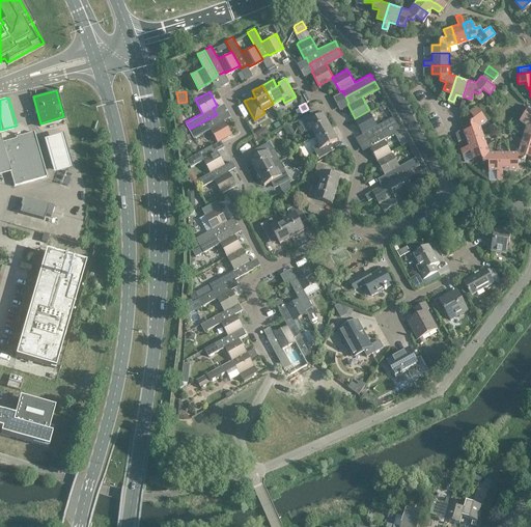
[(530,106),(529,105),(528,108),(525,111),(520,119),(526,123),(524,132),(530,133),(530,106)]
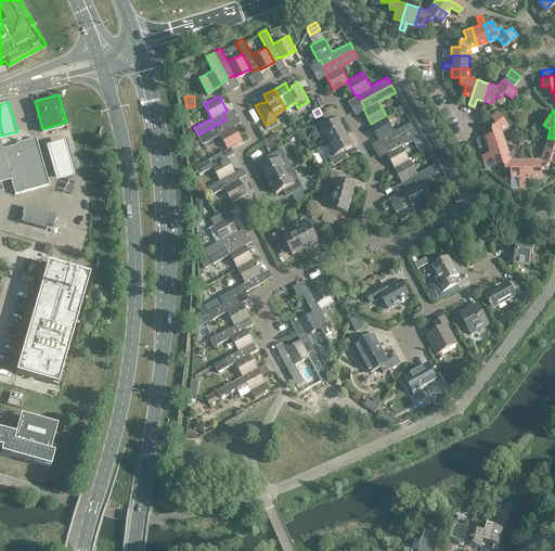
[(485,136),(487,143),(504,138),(502,130),(508,125),(498,111),(491,116),(495,123),(491,126),(492,132),(485,136)]
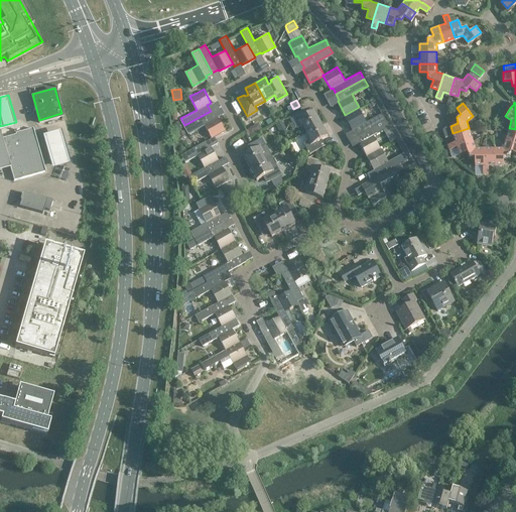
[(366,120),(359,107),(345,115),(353,128),(354,127),(358,134),(386,118),(382,111),(366,120)]
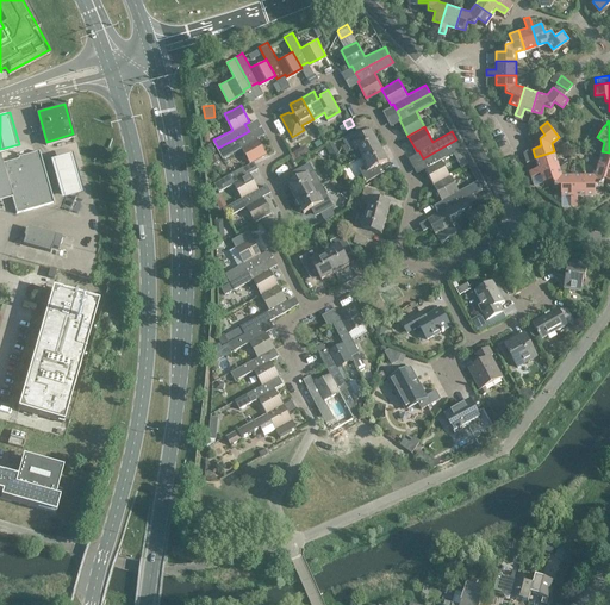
[(359,147),(362,154),(379,143),(372,130),(361,136),(356,128),(342,136),(349,149),(354,145),(355,148),(359,147)]
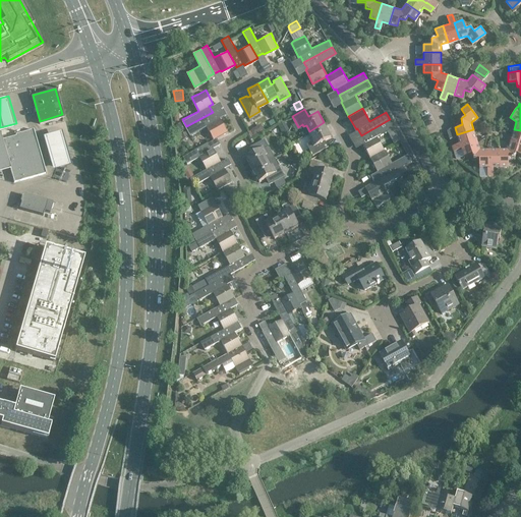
[(216,118),(213,112),(186,126),(190,133),(207,124),(214,137),(228,130),(220,116),(216,118)]
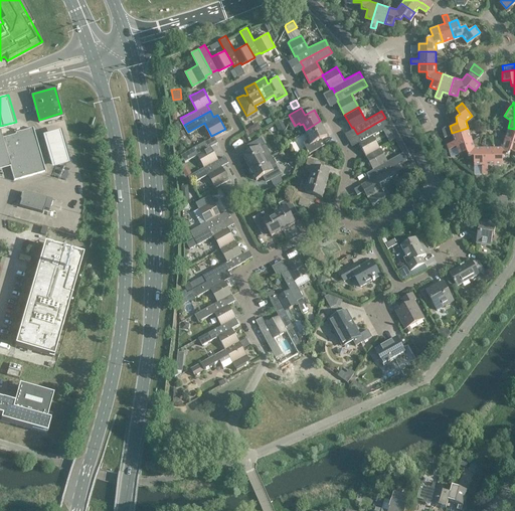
[(178,118),(173,121),(176,127),(181,124),(178,118)]
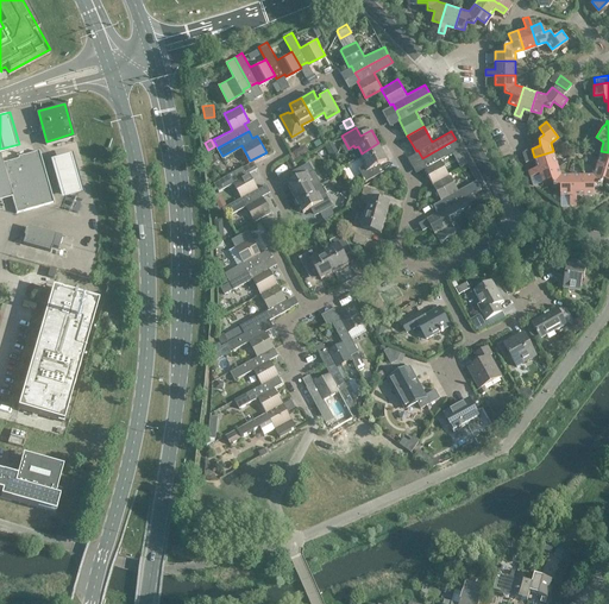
[(460,148),(456,139),(422,158),(426,165),(425,165),(433,182),(450,172),(441,158),(460,148)]
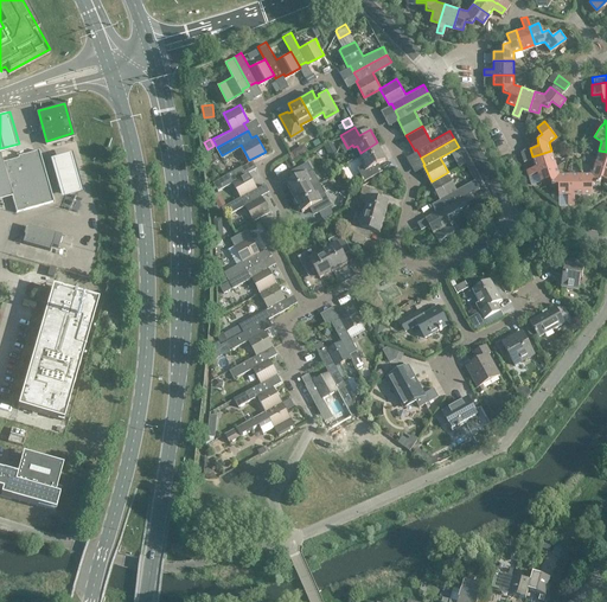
[(385,157),(377,142),(360,153),(363,158),(360,160),(362,162),(357,165),(364,178),(378,170),(375,162),(385,157)]
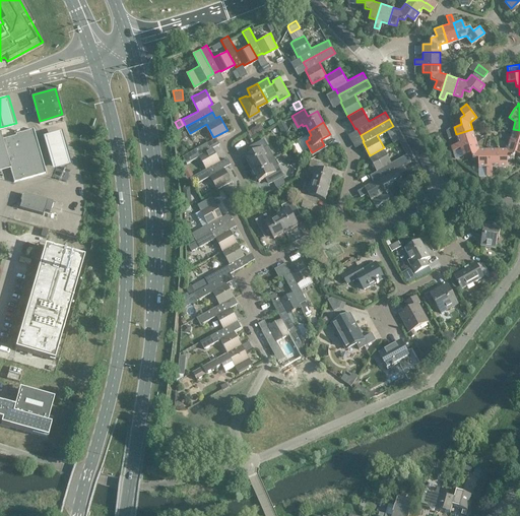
[(46,170),(34,126),(29,127),(17,131),(18,135),(2,140),(0,132),(0,131),(0,166),(9,164),(13,179),(46,170)]
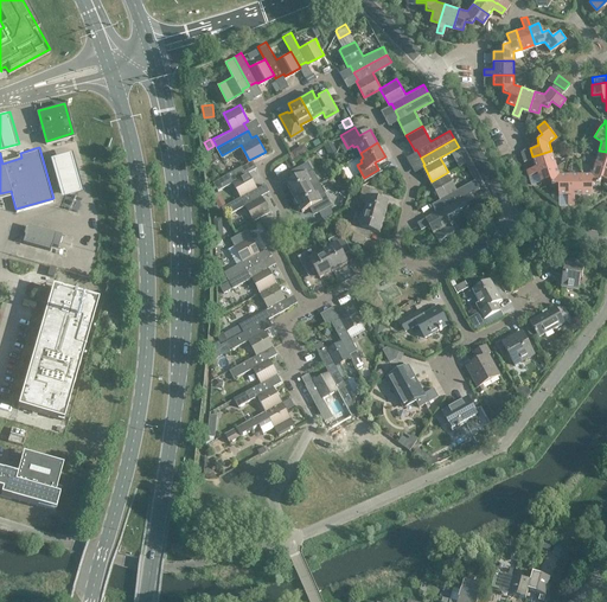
[(70,151),(49,157),(61,196),(61,204),(77,210),(82,190),(70,151)]
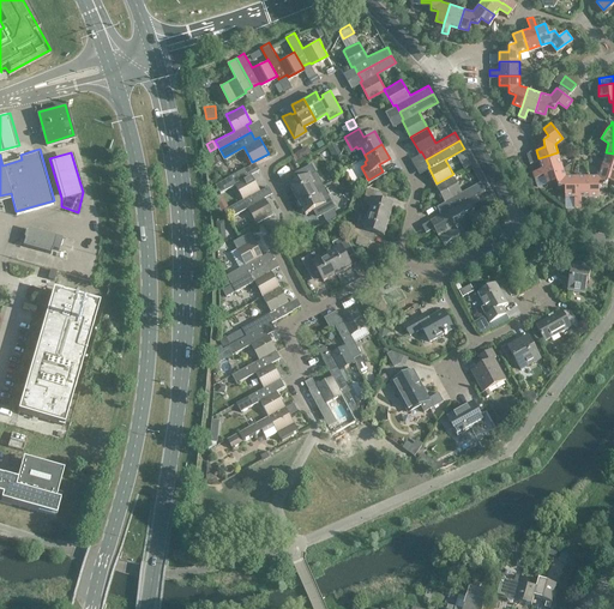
[(563,166),(558,152),(539,158),(542,167),(533,169),(535,175),(543,173),(563,166)]
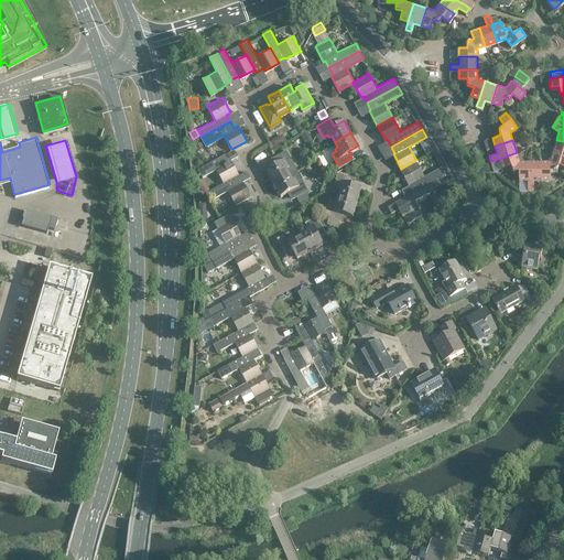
[(563,141),(556,140),(553,150),(553,152),(563,155),(563,141)]
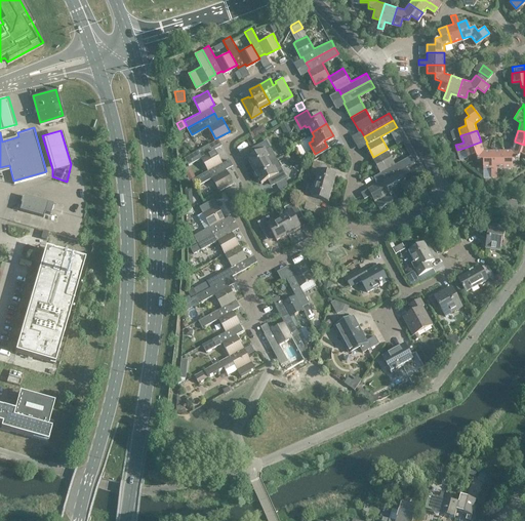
[(247,156),(254,168),(272,159),(276,156),(266,137),(253,145),(256,151),(247,156)]
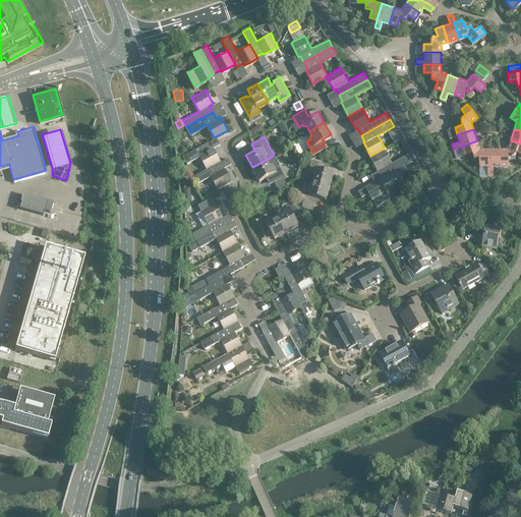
[(208,140),(197,147),(183,155),(186,161),(199,155),(207,167),(219,161),(221,160),(213,147),(212,148),(208,140)]
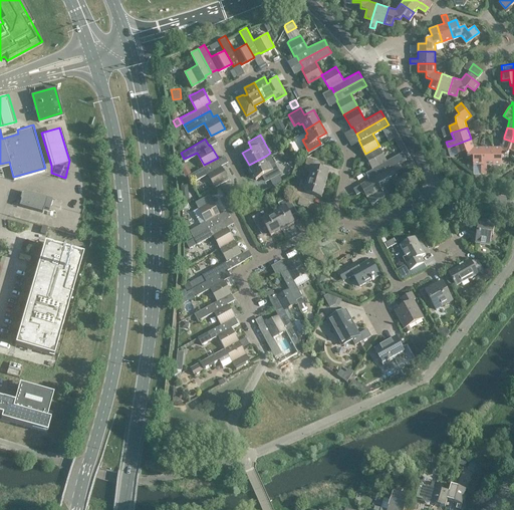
[(473,147),(471,139),(455,145),(458,153),(465,150),(467,155),(473,155),(473,163),(481,163),(482,163),(481,147),(473,147)]
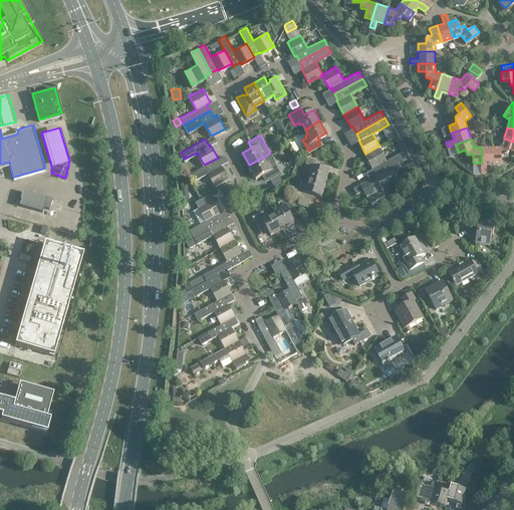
[(513,142),(504,139),(501,147),(493,147),(493,163),(502,163),(501,155),(507,155),(509,149),(513,151),(513,142)]
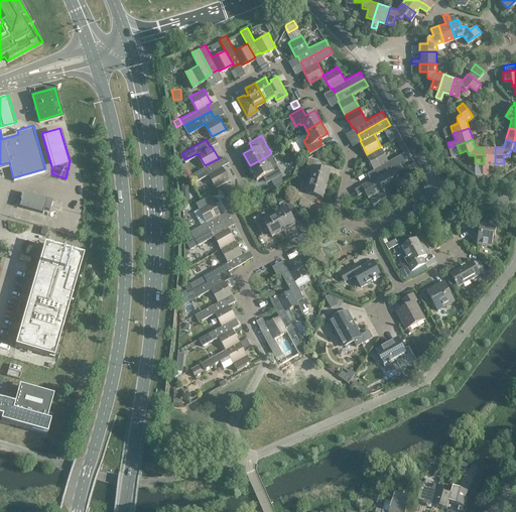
[(388,159),(381,146),(367,154),(374,167),(376,166),(380,172),(378,173),(378,174),(398,163),(407,158),(404,151),(388,159)]
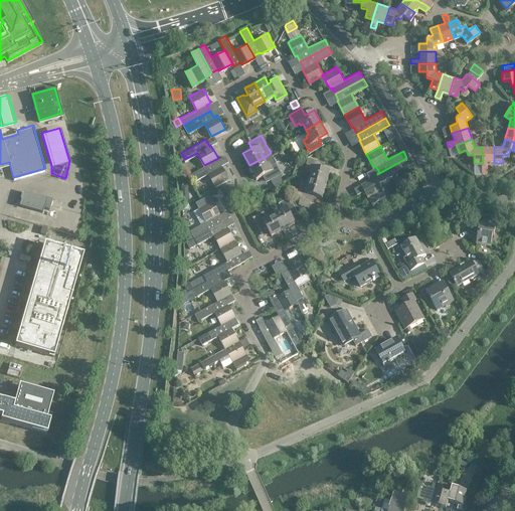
[(494,163),(494,147),(482,147),(483,163),(482,163),(482,171),(488,171),(487,163),(494,163)]
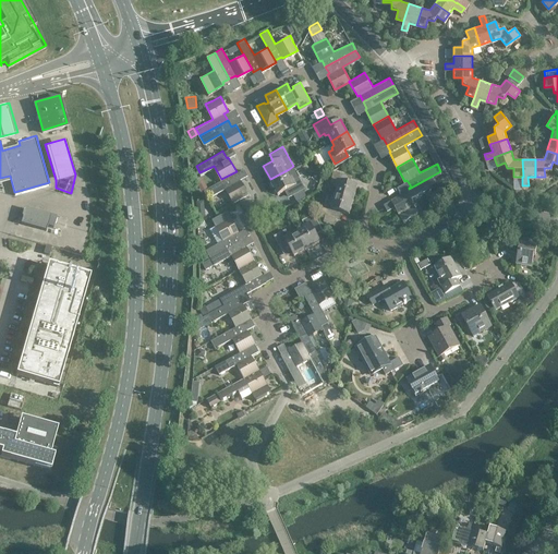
[(304,187),(293,166),(289,169),(270,179),(278,192),(288,187),(291,193),(304,187)]
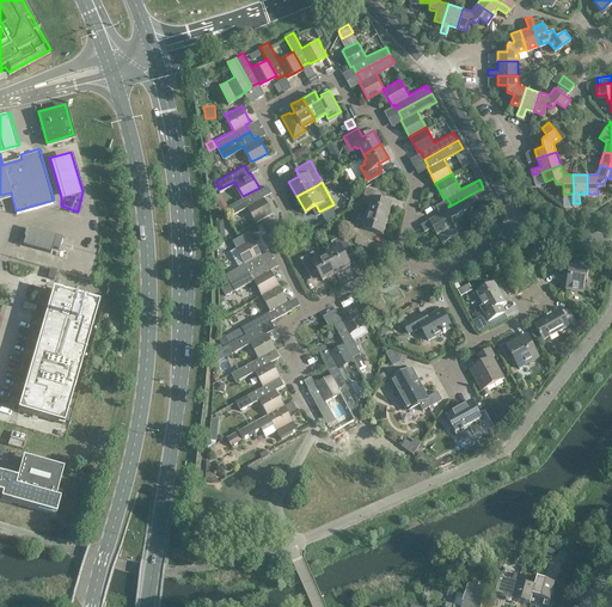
[(368,200),(365,210),(387,216),(392,201),(380,197),(383,189),(368,185),(366,186),(362,198),(368,200)]
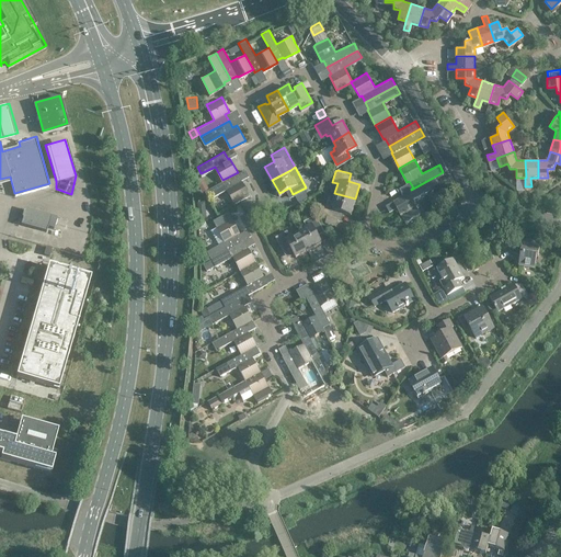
[(239,180),(236,173),(222,180),(205,190),(209,197),(227,188),(235,202),(250,194),(241,179),(239,180)]
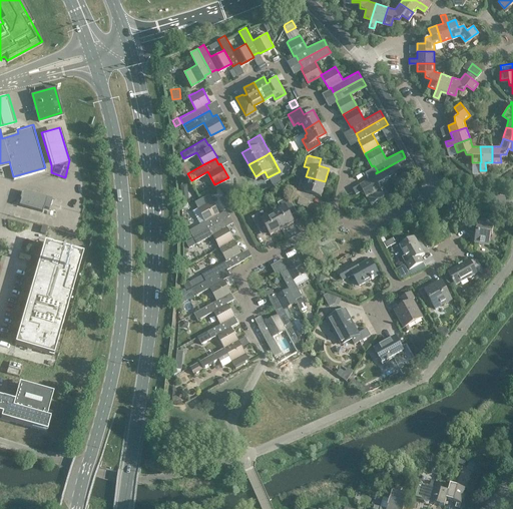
[(376,173),(376,172),(362,180),(365,187),(363,188),(371,201),(384,194),(377,181),(400,168),(396,162),(376,173)]
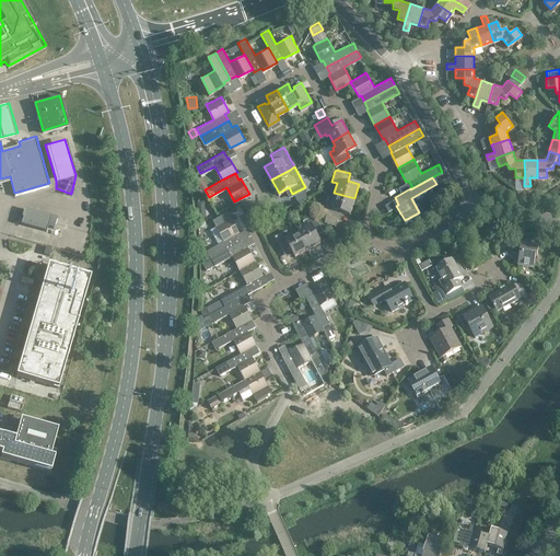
[(354,198),(334,193),(331,201),(326,199),(323,210),(325,213),(337,217),(339,209),(350,212),(354,198)]
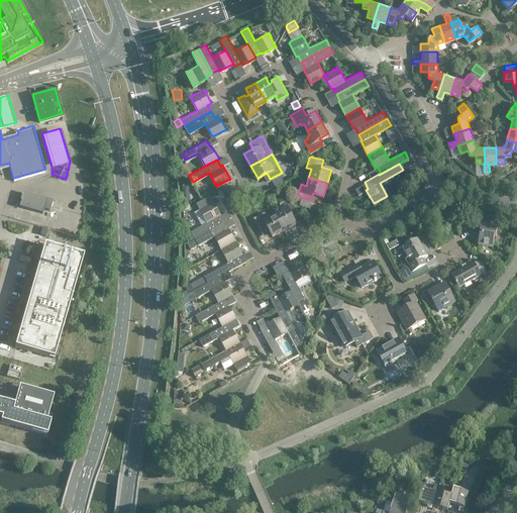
[(23,189),(19,204),(42,211),(46,195),(23,189)]
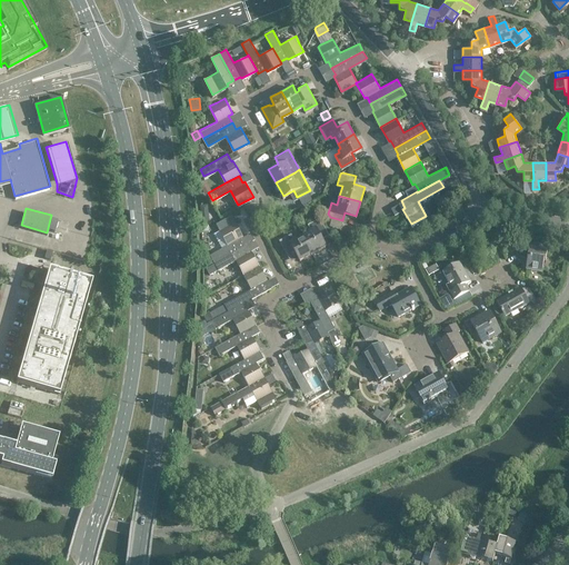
[(243,235),(231,214),(216,221),(220,229),(215,231),(222,246),(210,253),(215,260),(245,244),(241,236),(243,235)]
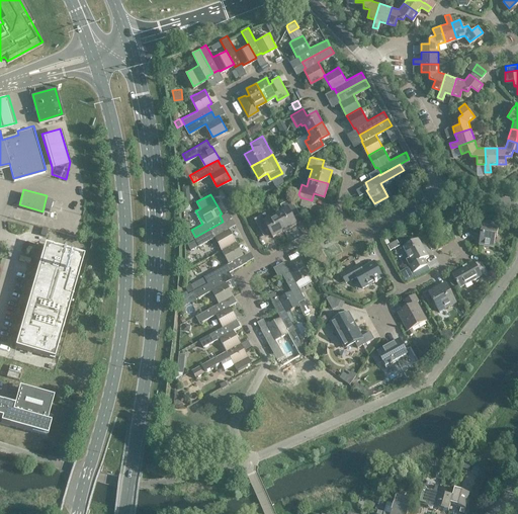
[(281,210),(276,213),(284,229),(296,222),(291,212),(297,208),(291,196),(280,202),(282,206),(280,208),(281,210)]
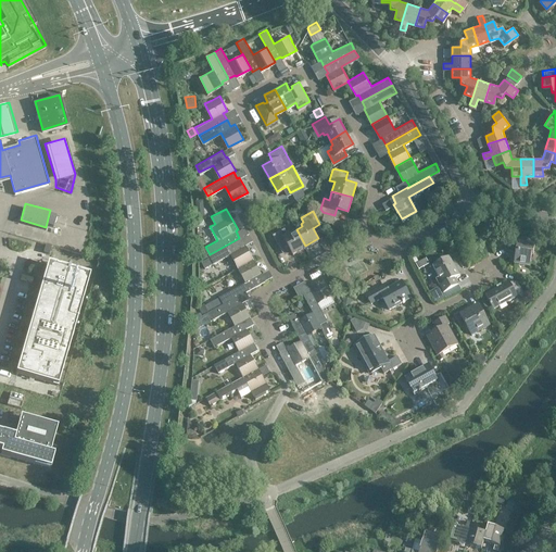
[(293,252),(305,246),(297,229),(291,233),(290,230),(287,231),(285,226),(273,233),(280,247),(288,242),(293,252)]
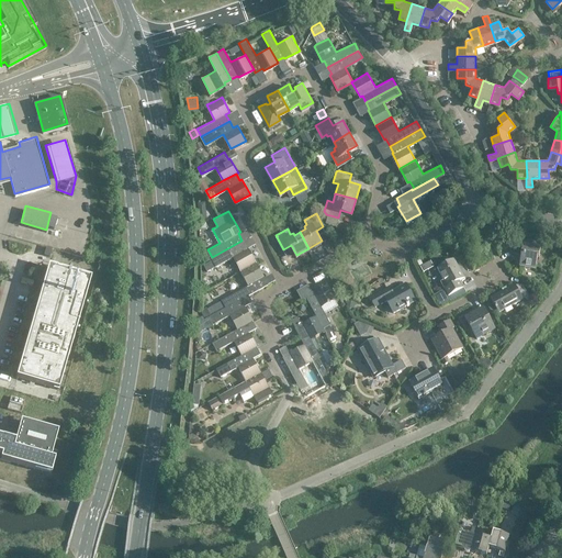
[(541,240),(524,237),(524,238),(521,238),(509,245),(513,252),(518,248),(520,253),(515,256),(519,263),(535,266),(538,253),(539,254),(541,240)]
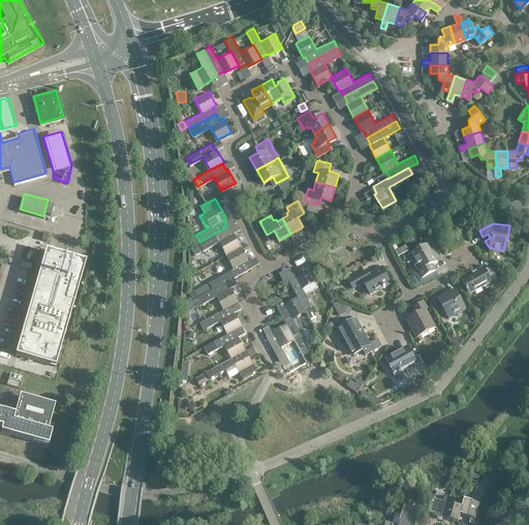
[(231,233),(227,226),(199,242),(204,249),(219,240),(227,253),(241,246),(234,232),(231,233)]
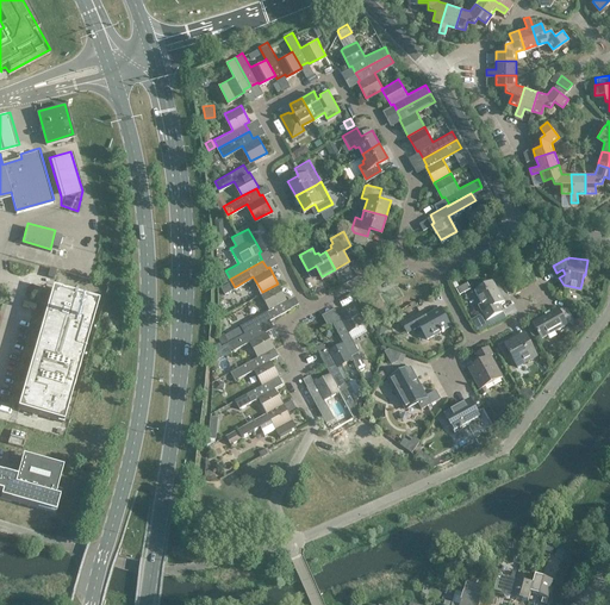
[(225,272),(218,275),(222,281),(229,278),(225,272)]
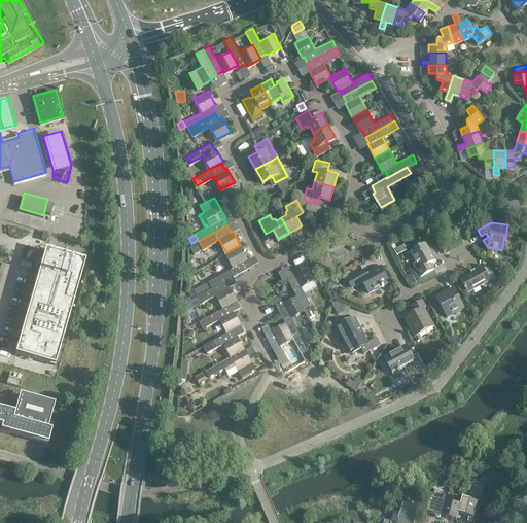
[(434,257),(425,240),(410,248),(416,259),(413,262),(420,275),(434,267),(430,260),(434,257)]
